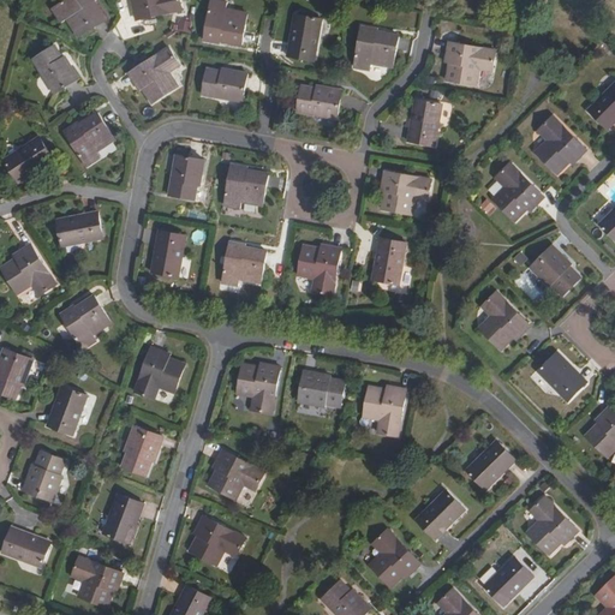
[(65,0),(54,7),(63,19),(67,17),(81,35),(106,18),(94,0),(65,0)]
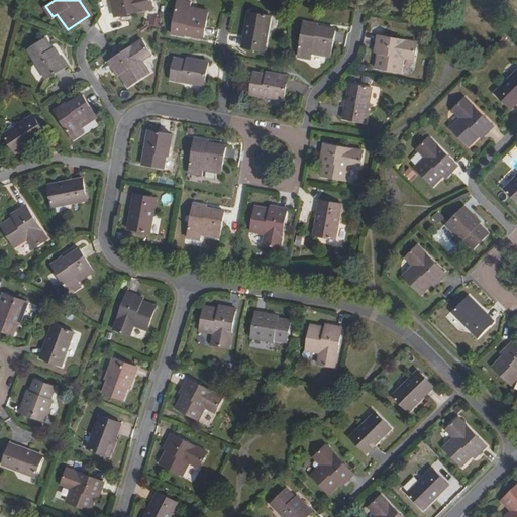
[(114,0),(115,1),(113,1),(116,18),(154,10),(151,0),(114,0)]
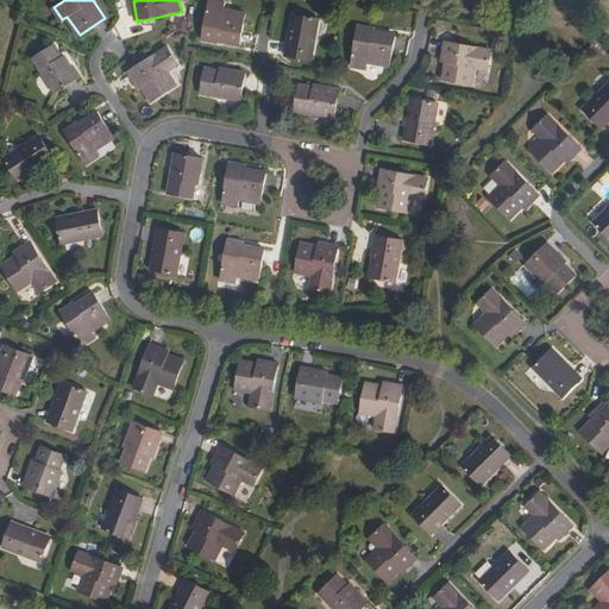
[(225,7),(225,0),(209,0),(203,37),(219,41),(219,37),(240,42),(246,12),(225,7)]
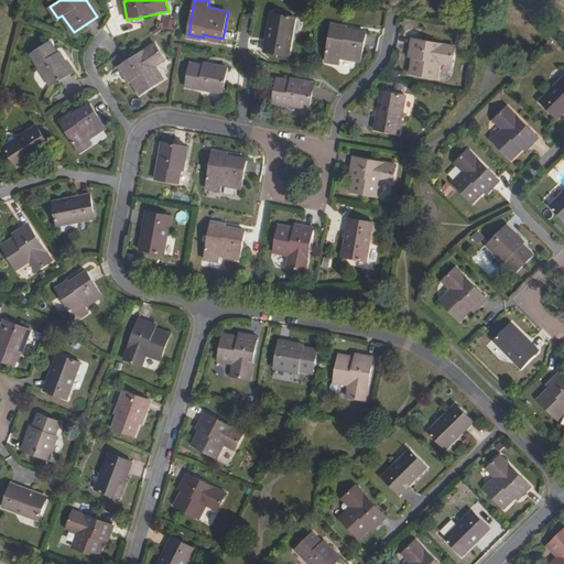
[(299,17),(274,11),(267,50),(292,55),(299,17)]
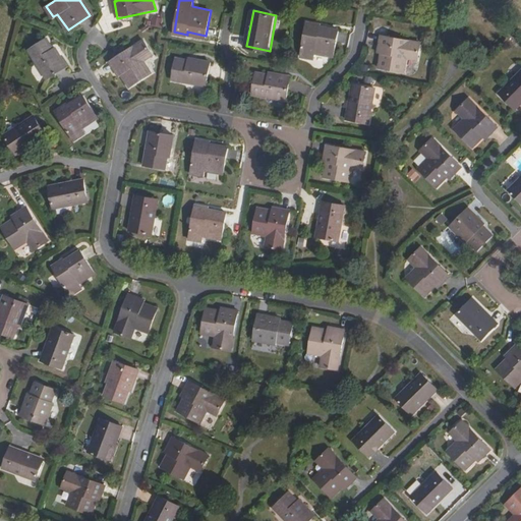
[(321,21),(308,19),(301,54),(314,57),(315,50),(335,53),(339,27),(321,24),(321,21)]
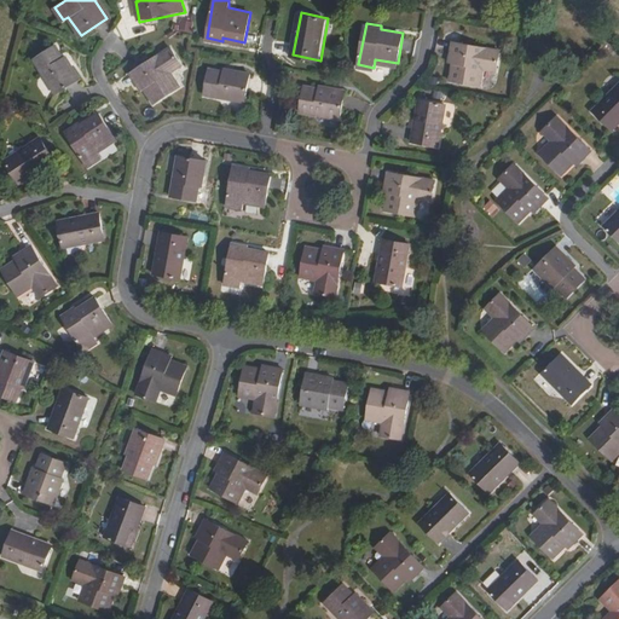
[(452,79),(479,82),(482,67),(497,69),(501,48),(456,40),(451,59),(456,59),(452,79)]
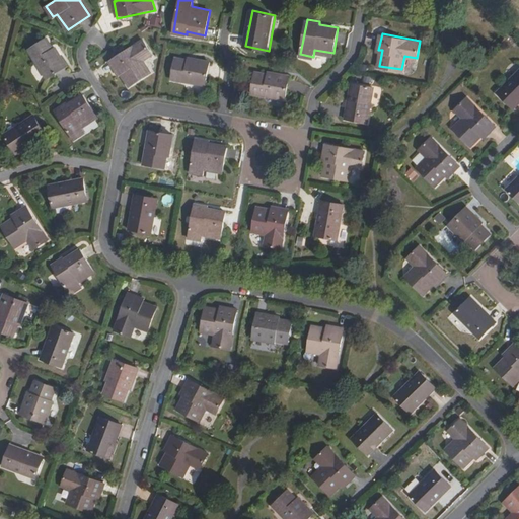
[(55,49),(48,36),(30,47),(48,78),(68,65),(57,47),(55,49)]
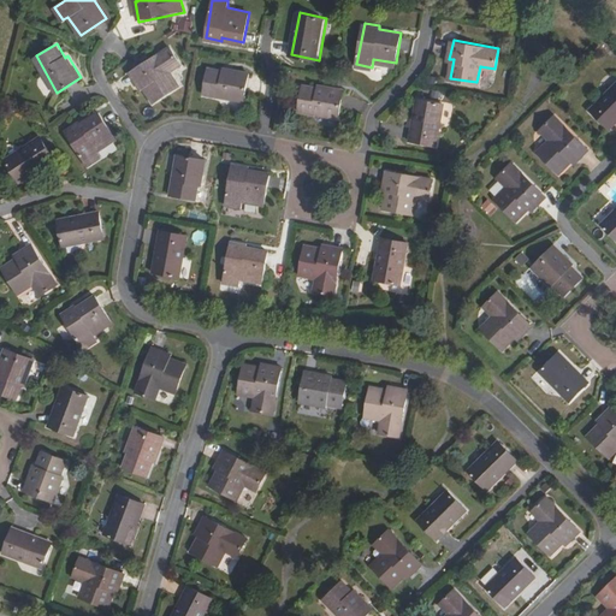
[(181,65),(170,47),(131,72),(142,88),(144,87),(154,102),(178,87),(169,72),(181,65)]
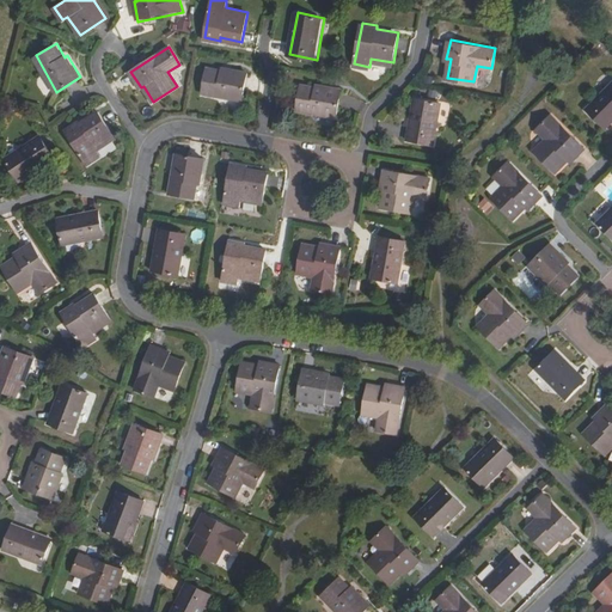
[(221,68),(207,66),(202,90),(243,98),(248,71),(221,66),(221,68)]
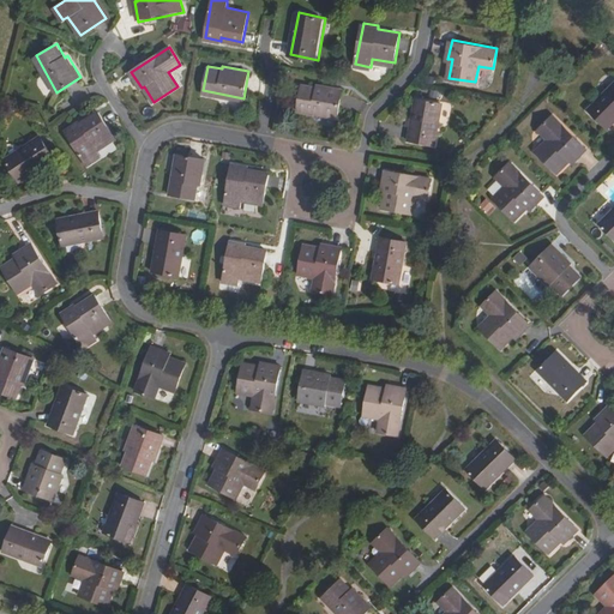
[(613,122),(613,83),(588,110),(607,130),(613,122)]
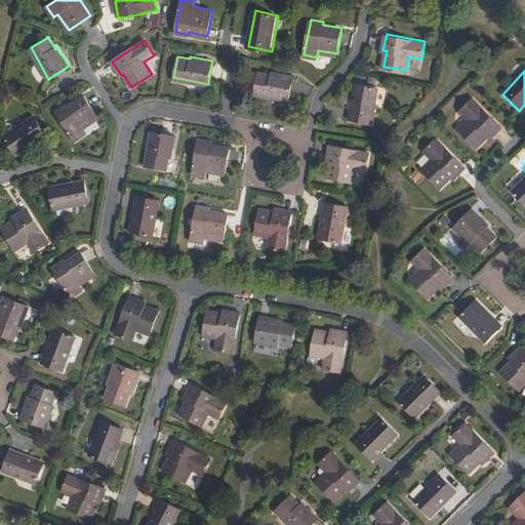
[(271,75),(258,72),(254,92),(288,99),(292,76),(272,72),(271,75)]
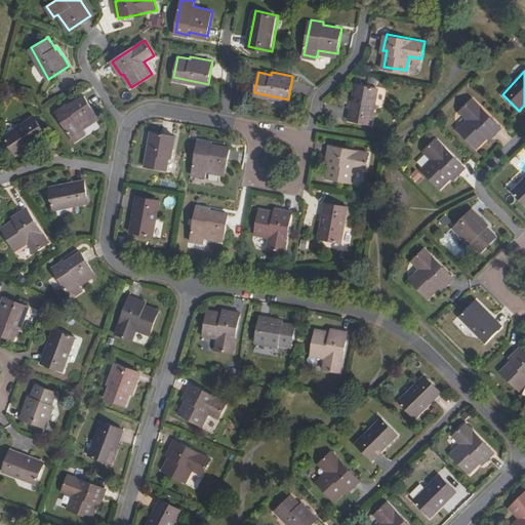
[(375,90),(353,86),(347,122),(369,126),(375,90)]
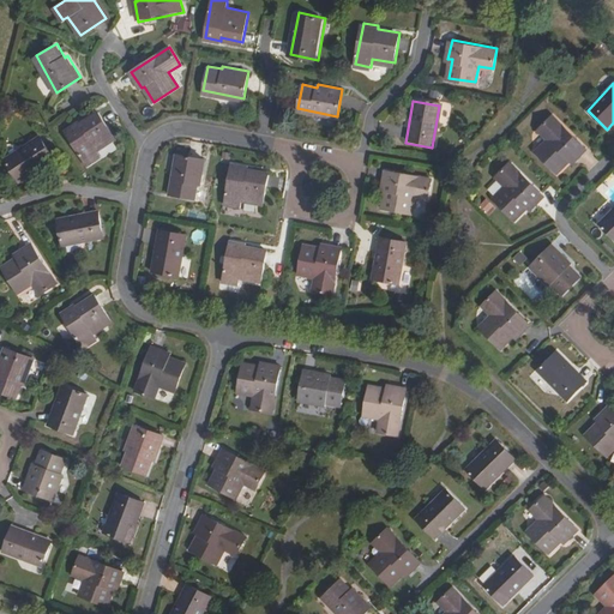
[(588,148),(554,114),(540,130),(549,140),(539,151),(558,172),(570,160),(573,162),(588,148)]
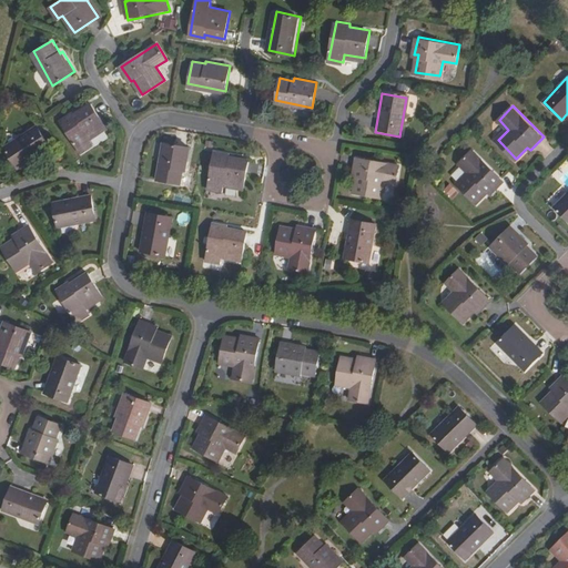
[(107,129),(92,107),(75,115),(73,113),(61,120),(82,153),(93,146),(90,140),(107,129)]
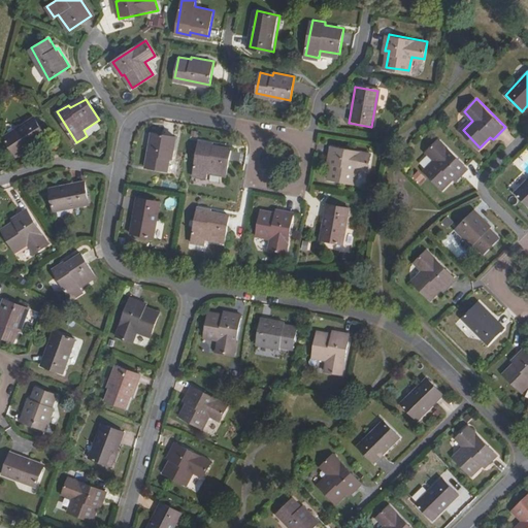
[(47,136),(35,117),(4,136),(17,156),(47,136)]
